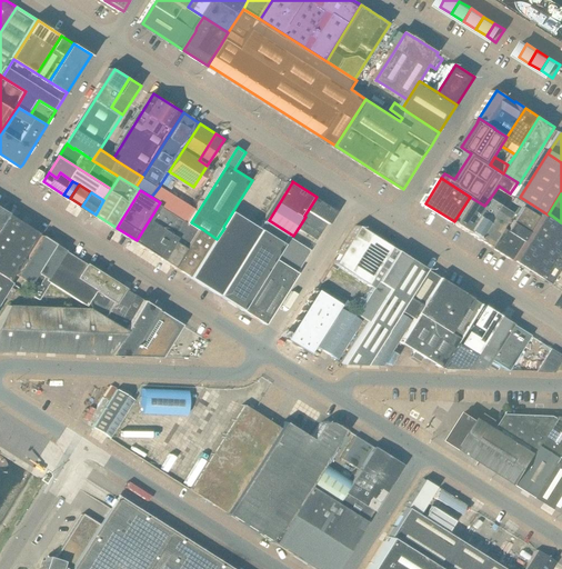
[(317,197),(309,209),(313,211),(331,223),(333,220),(337,215),(339,211),(317,197)]
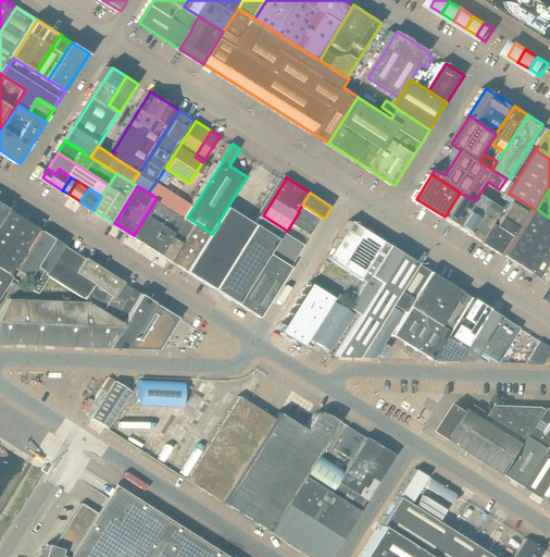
[(474,201),(460,193),(445,217),(459,225),(474,201)]
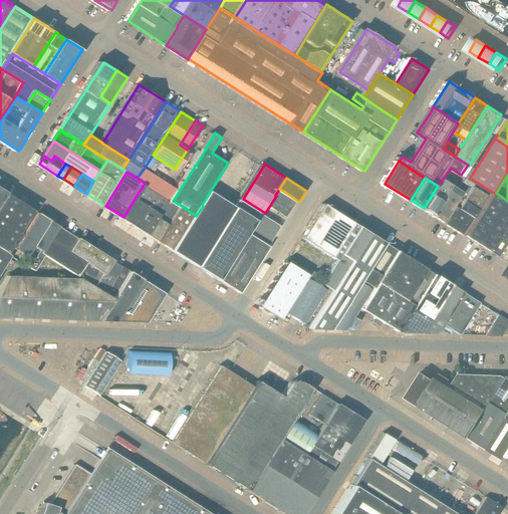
[(444,178),(438,186),(424,208),(436,216),(456,185),(444,178)]
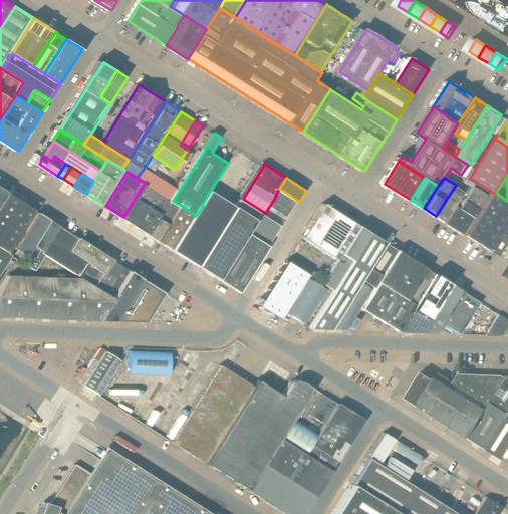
[(149,186),(145,183),(123,217),(137,226),(159,192),(149,186)]
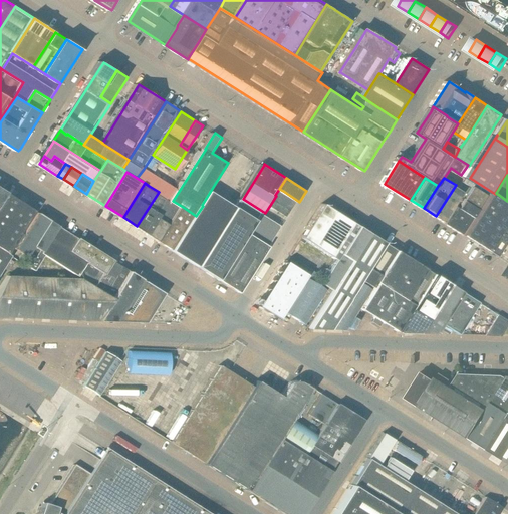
[(466,192),(462,189),(456,185),(436,216),(447,222),(465,194),(466,195),(468,193),(466,192)]
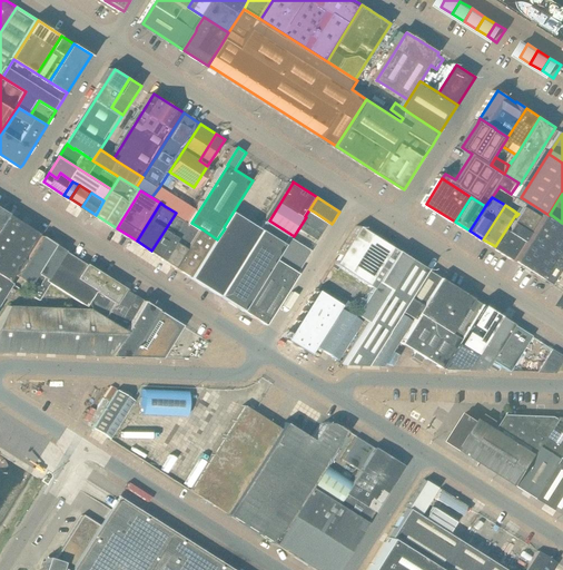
[(0,228),(10,213),(0,206),(0,228)]
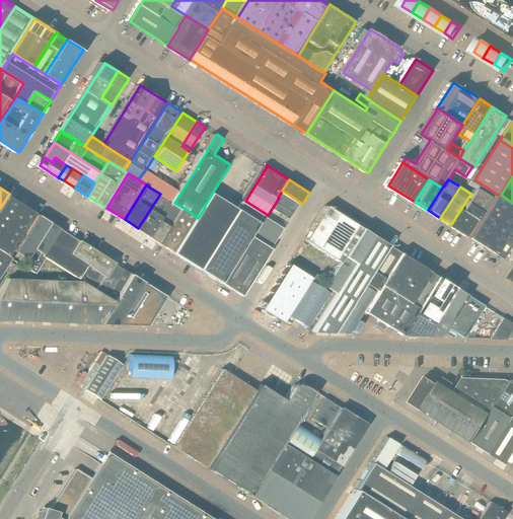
[(457,229),(470,237),(497,197),(483,189),(468,211),(465,208),(453,226),(457,229)]
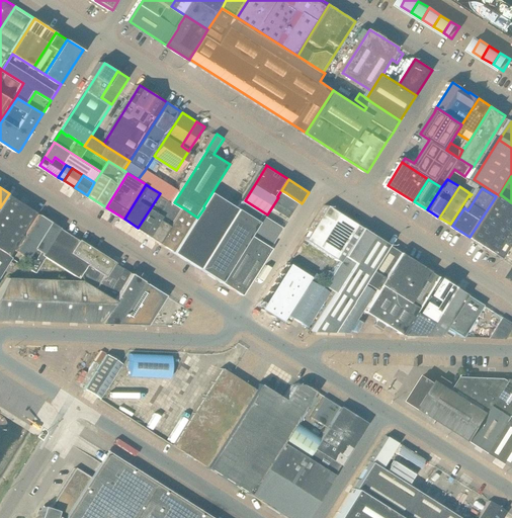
[(239,207),(214,192),(204,207),(197,218),(175,252),(201,268),(239,207)]
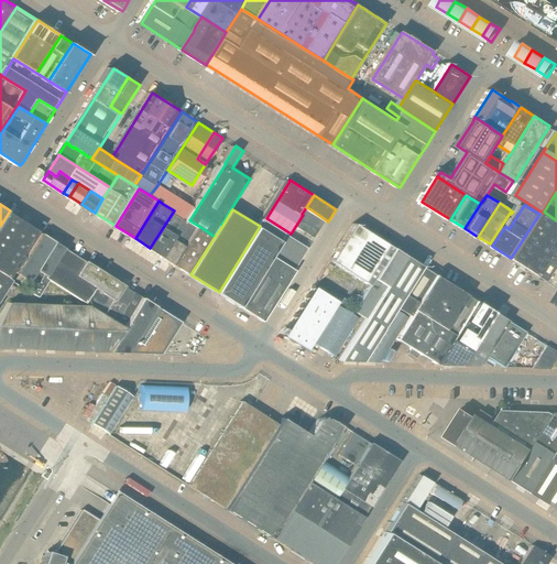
[(310,209),(299,226),(318,238),(318,237),(328,221),(310,209)]
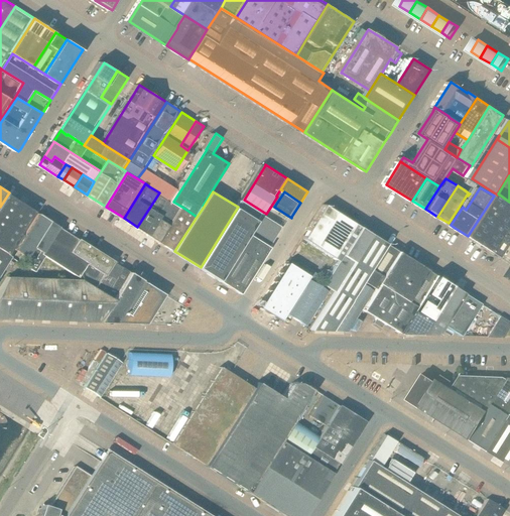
[(0,246),(10,253),(17,242),(37,211),(9,192),(0,207),(0,246)]
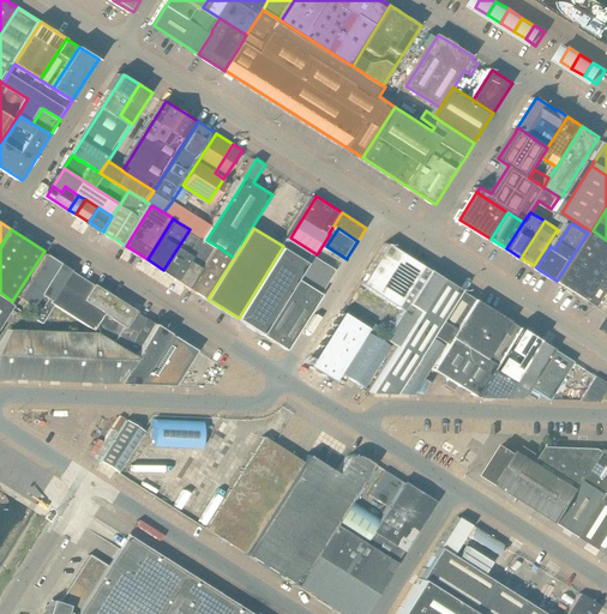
[(190,229),(163,270),(180,281),(205,240),(202,236),(199,235),(190,229)]
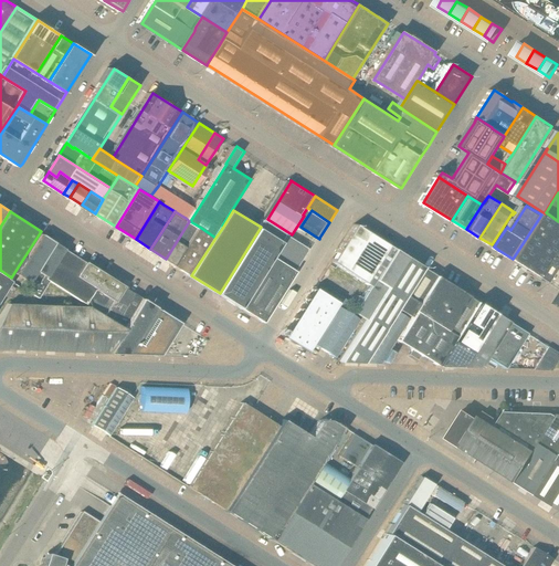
[(558,223),(542,213),(514,259),(524,265),(540,276),(556,251),(557,252),(558,250),(558,223)]
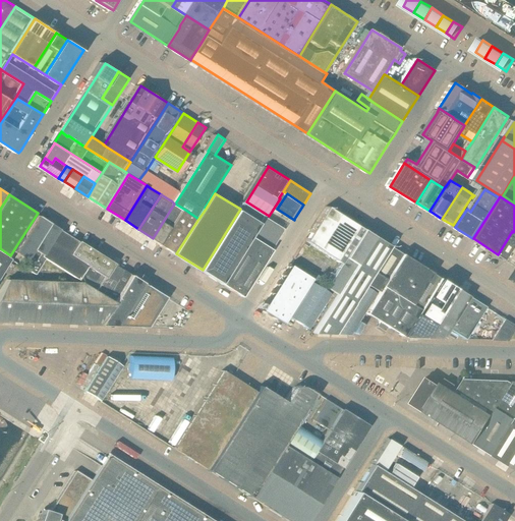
[(203,270),(225,283),(254,236),(275,249),(288,229),(245,201),(240,209),(203,270)]
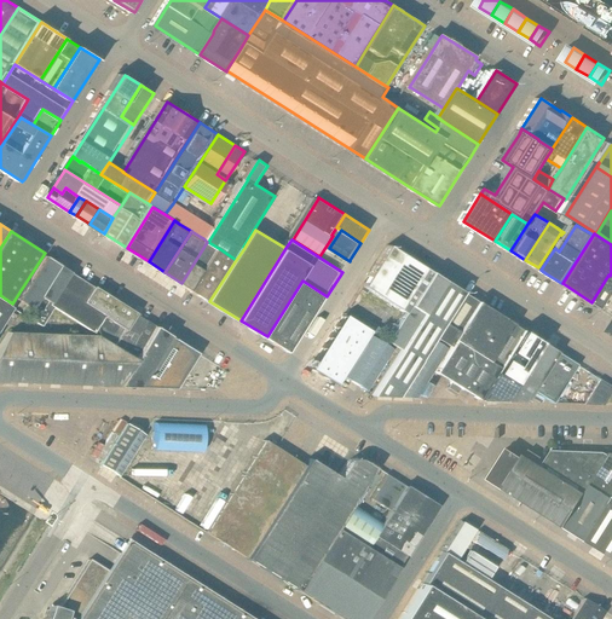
[(194,290),(220,249),(208,242),(207,242),(182,283),(194,290)]
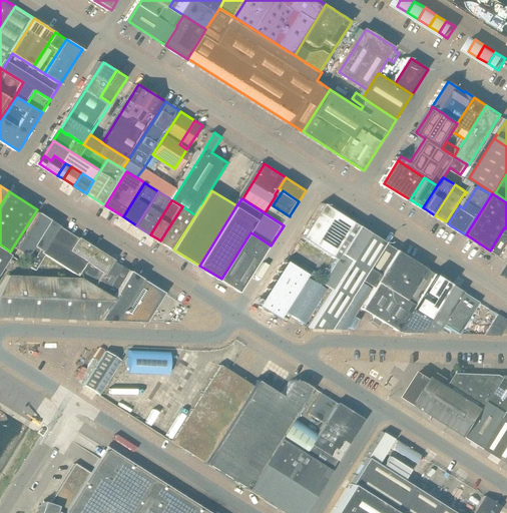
[(361,225),(327,203),(303,239),(309,242),(310,240),(311,240),(340,259),(361,225)]
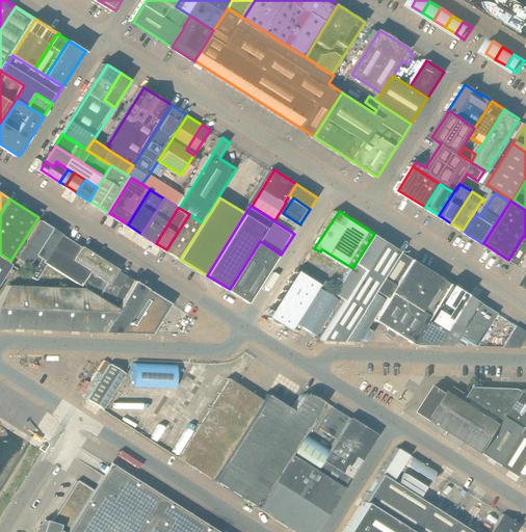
[(166,249),(180,259),(203,223),(189,214),(166,249)]
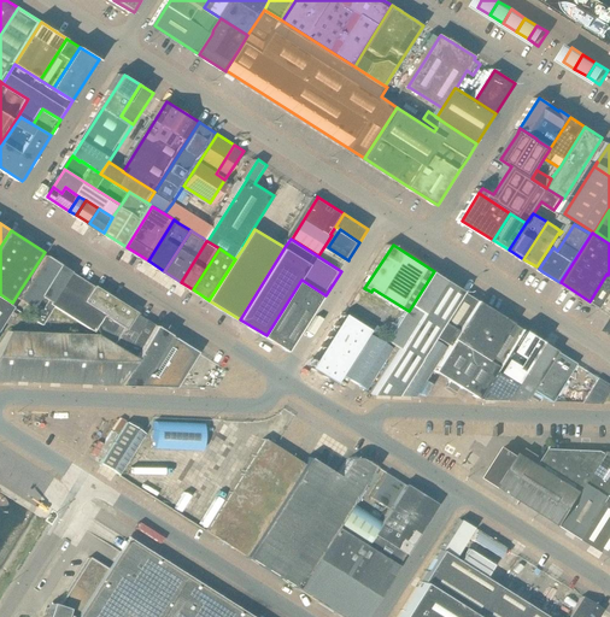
[(75,271),(51,256),(29,289),(23,299),(33,304),(28,311),(41,318),(52,300),(56,301),(75,271)]
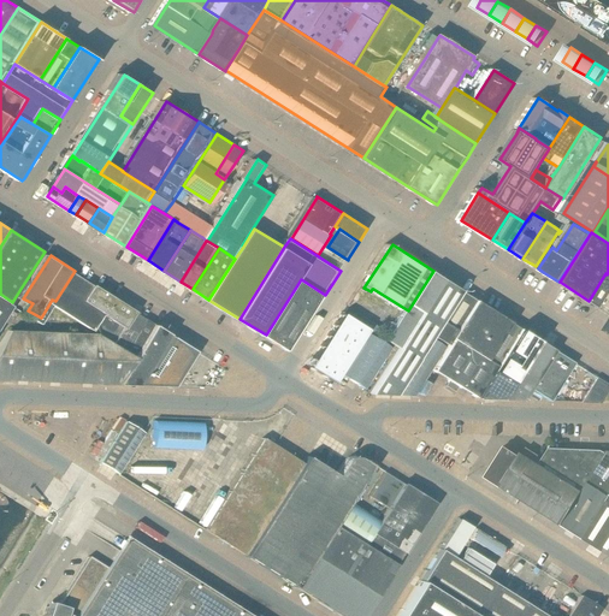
[(86,278),(75,271),(55,301),(52,300),(41,318),(40,320),(47,325),(58,306),(65,311),(86,278)]
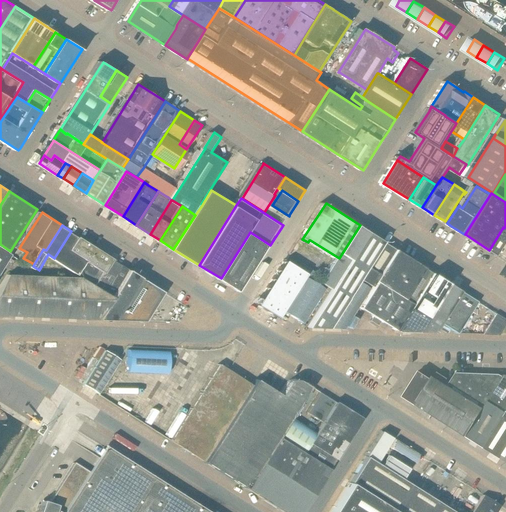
[(339,258),(324,282),(335,290),(335,289),(350,299),(363,279),(364,277),(386,241),(360,225),(339,258)]
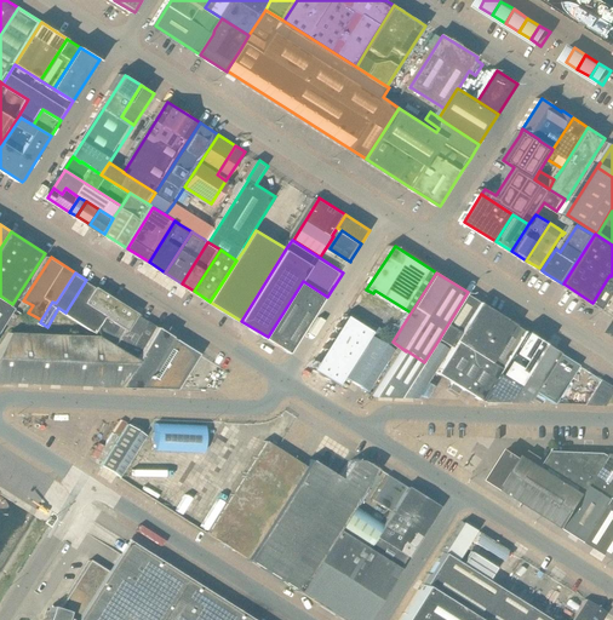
[(603,310),(612,296),(612,277),(611,276),(609,275),(593,303),(603,310)]
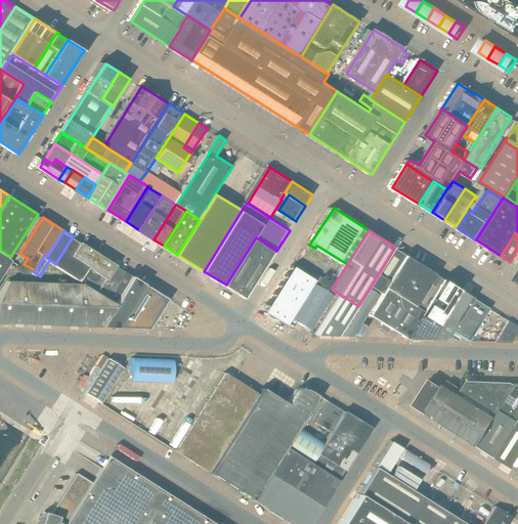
[(83,243),(73,236),(55,264),(83,281),(92,267),(75,256),(83,243)]
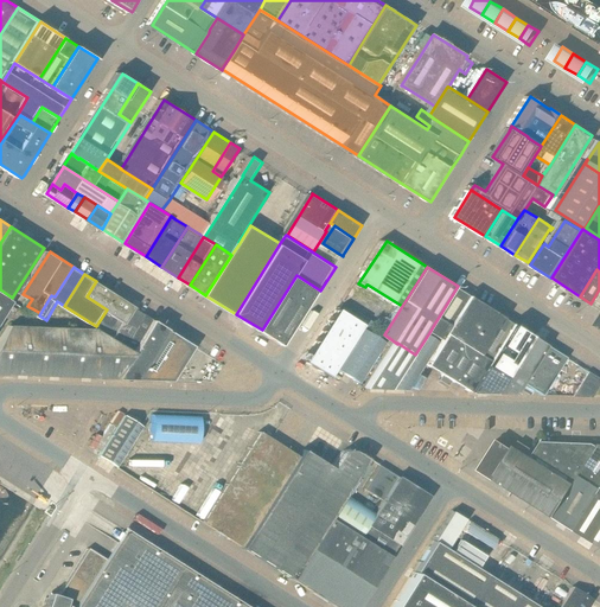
[(320,291),(297,275),(262,330),(286,345),(320,291)]
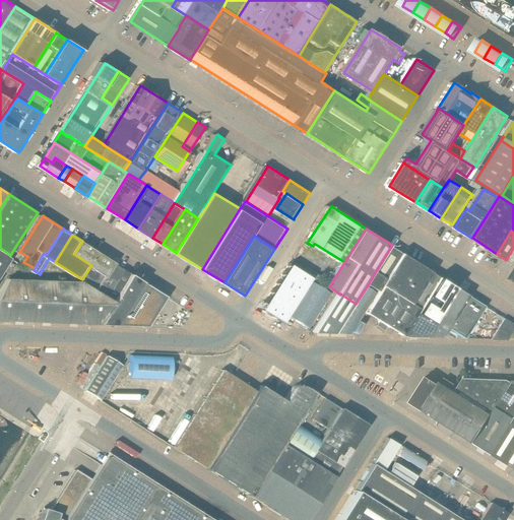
[(74,254),(91,265),(100,252),(82,241),(74,254)]
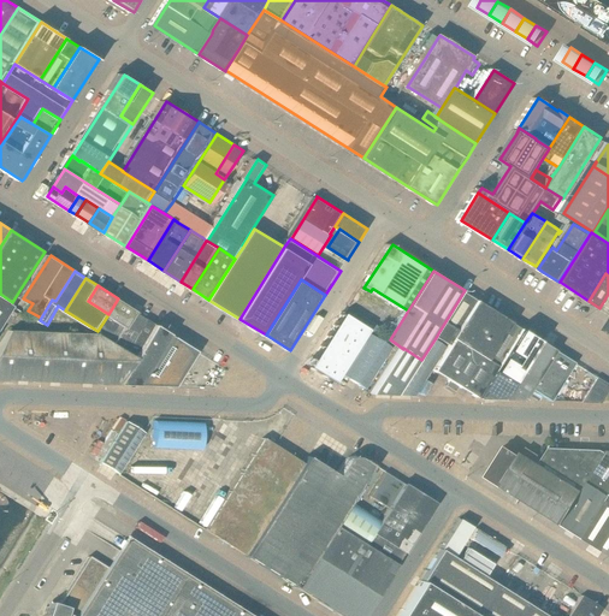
[(465,290),(438,333),(453,343),(456,336),(465,324),(479,300),(465,290)]
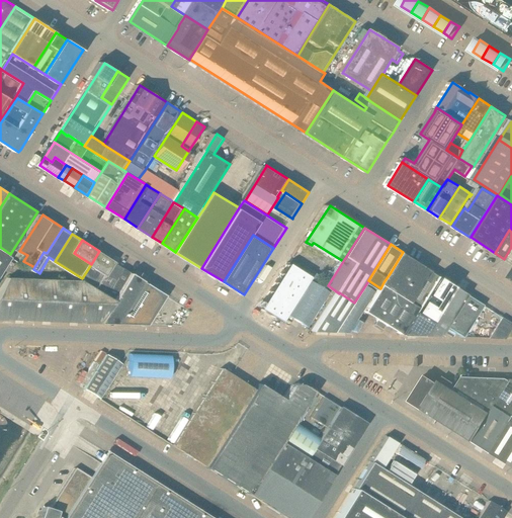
[(0,279),(14,257),(10,255),(0,248),(0,279)]
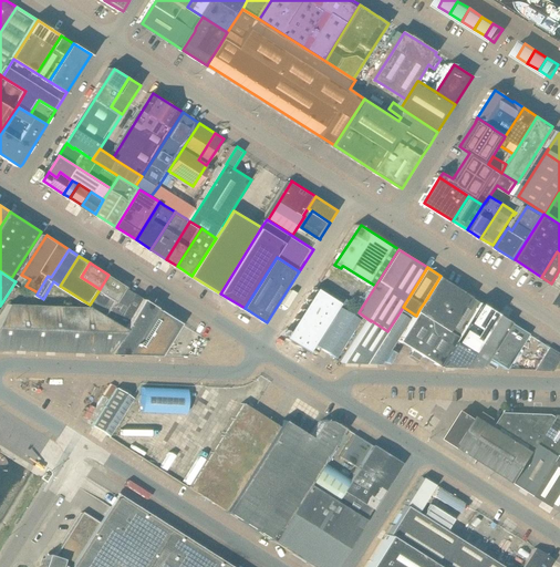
[(90,305),(94,308),(100,310),(118,280),(109,275),(100,289),(90,305)]
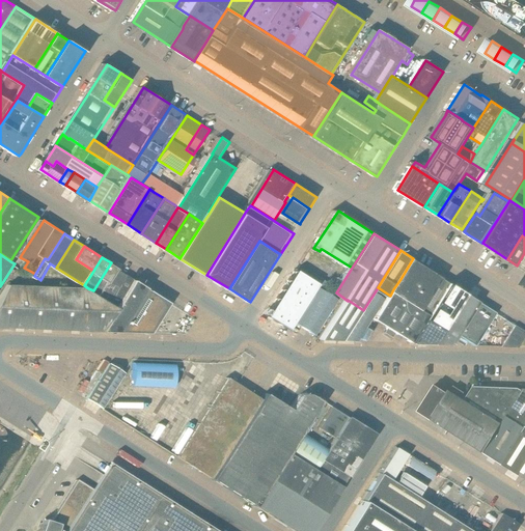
[(398,339),(402,334),(414,342),(451,283),(443,277),(413,258),(401,279),(393,289),(395,290),(378,319),(393,329),(390,334),(398,339)]
